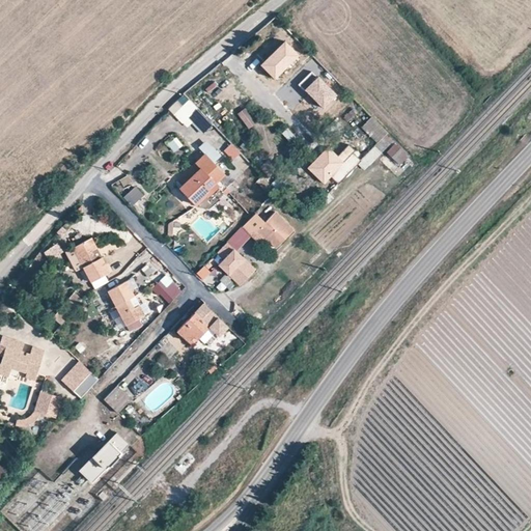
[(300,55),(286,40),(261,66),(275,80),(300,55)]
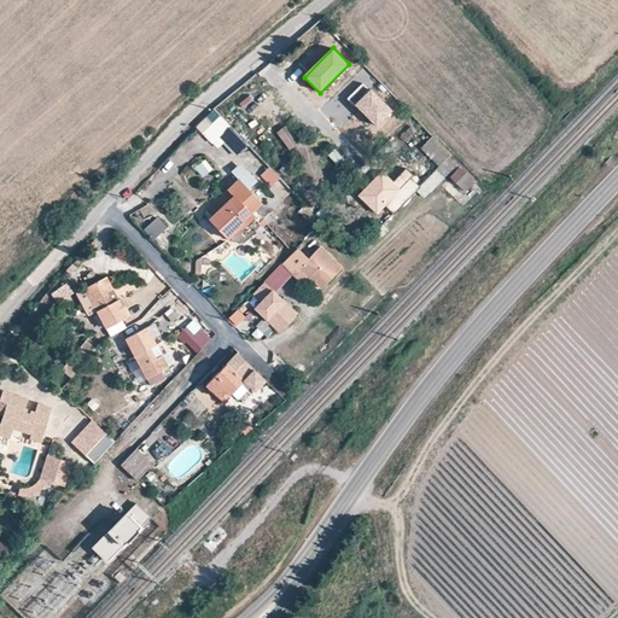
[(369,89),(362,82),(345,98),(354,105),(354,104),(375,126),(391,110),(371,88),(369,89)]
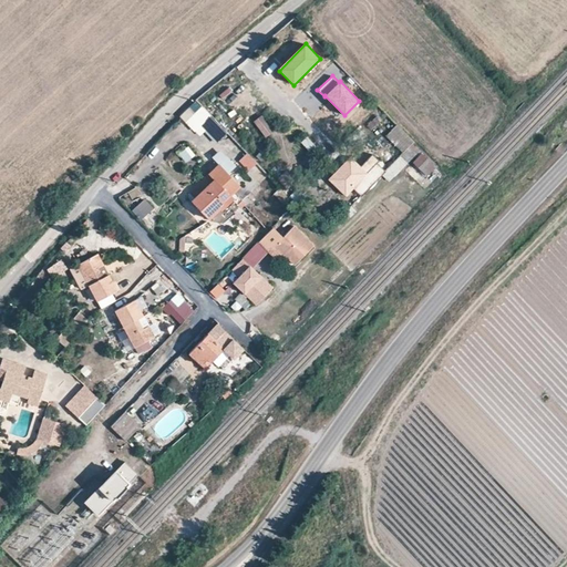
[(181,116),(202,137),(216,124),(196,102),(181,116)]
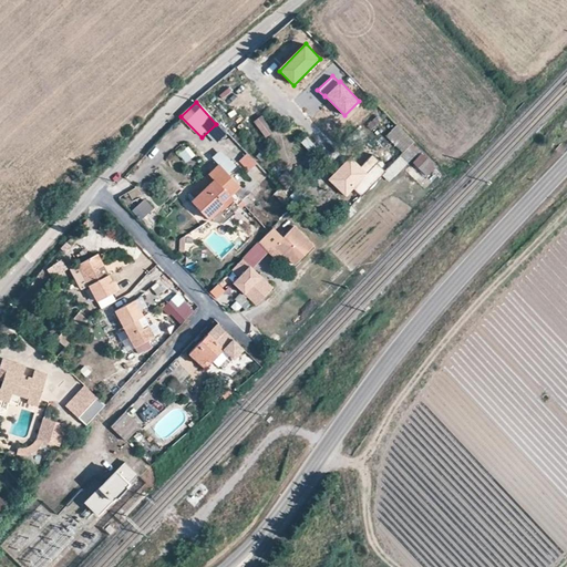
[(412,144),(414,142),(397,124),(385,135),(403,153),(405,151),(412,144)]
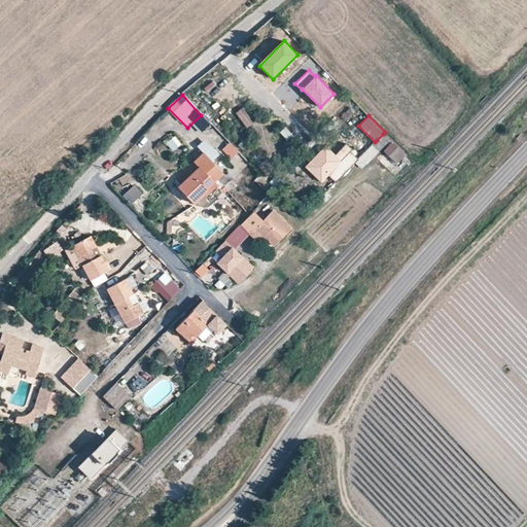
[(289,128),(282,132),(288,144),(295,141),(289,128)]
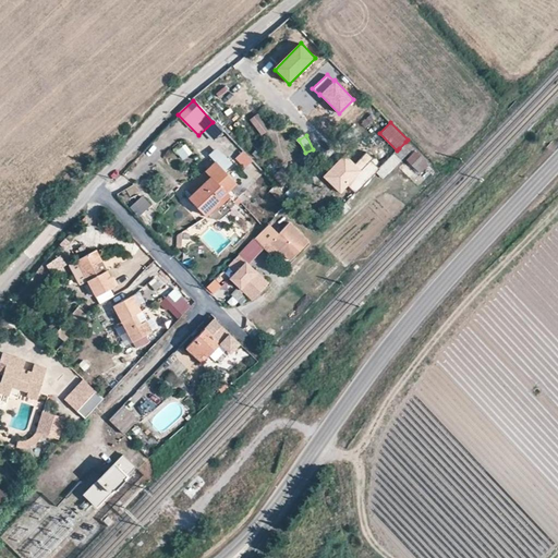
[(412,148),(405,142),(399,148),(397,150),(395,154),(401,160),(412,148)]
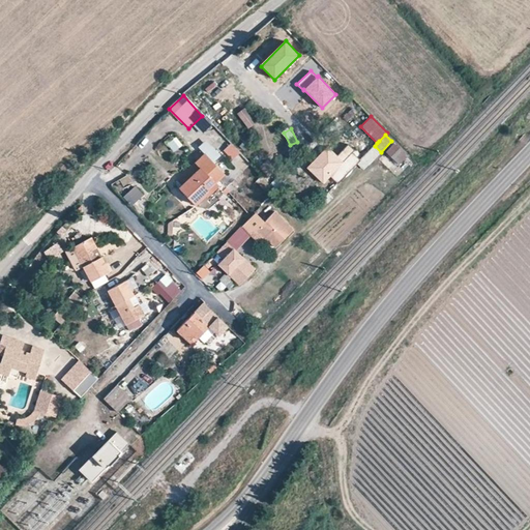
[(233,160),(241,152),(232,143),(224,150),(233,160)]
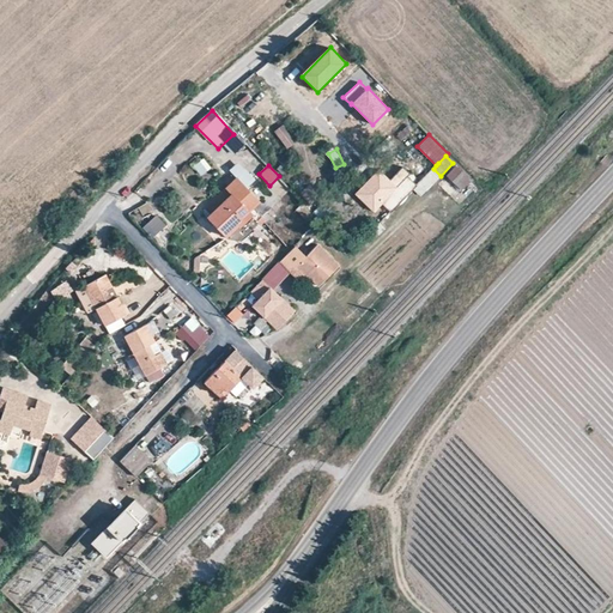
[(388,180),(378,170),(356,193),(375,213),(382,206),(389,213),(416,186),(406,176),(410,173),(402,165),(388,180)]
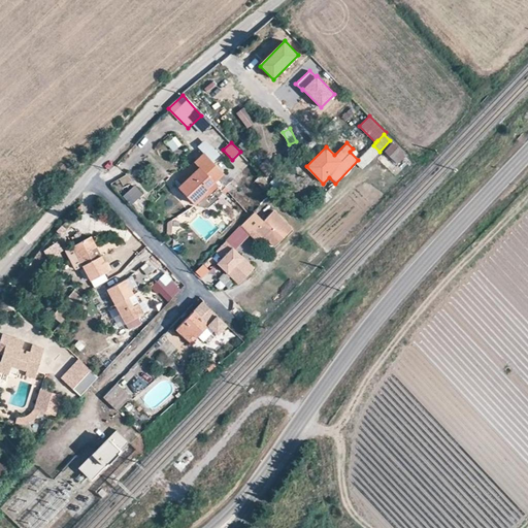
[(395,142),(385,152),(398,166),(408,157),(395,142)]
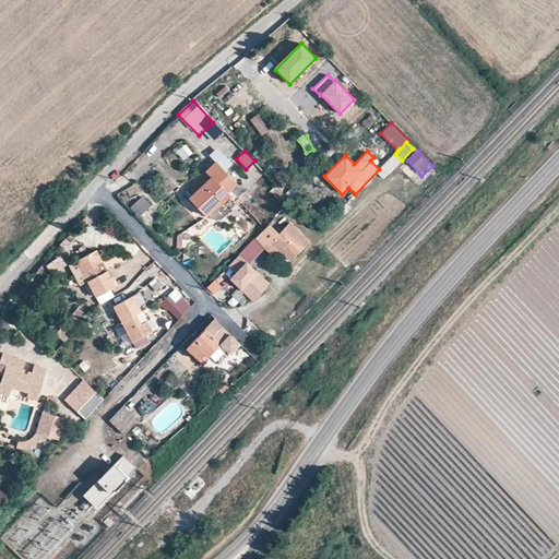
[(211,177),(201,186),(203,188),(191,199),(204,214),(227,194),(237,185),(217,163),(206,173),(211,177)]
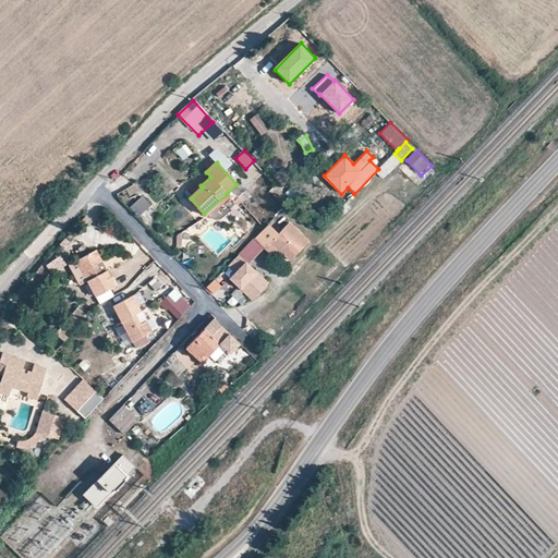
[(280,170),(274,177),(284,187),(291,181),(280,170)]
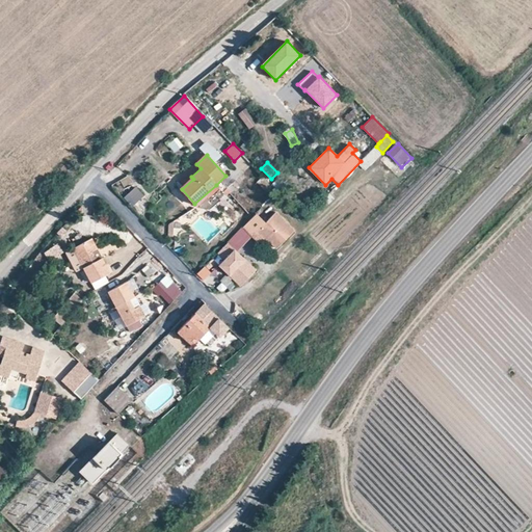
[(193,179),(191,177),(180,187),(182,189),(193,179)]
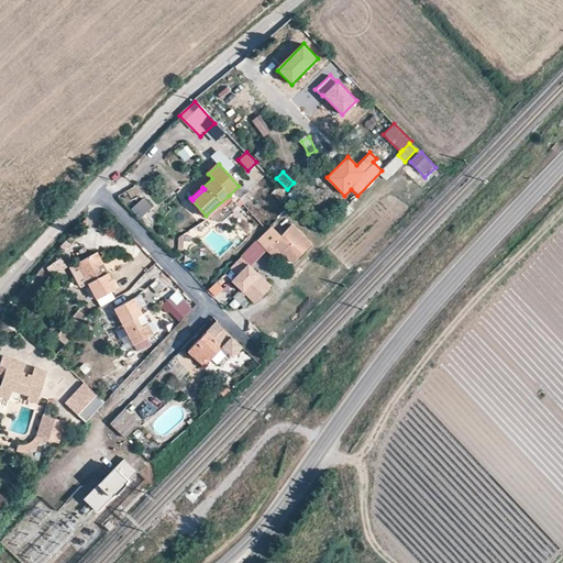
[(232,199),(229,196),(206,216),(210,219),(232,199)]
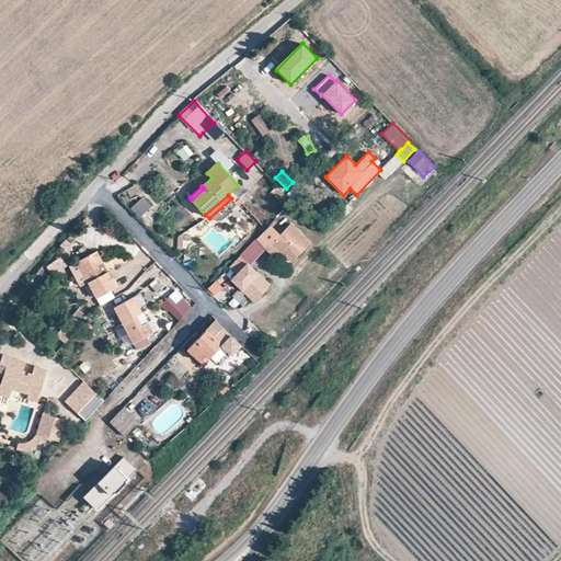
[(144,196),(130,209),(140,219),(153,206),(144,196)]
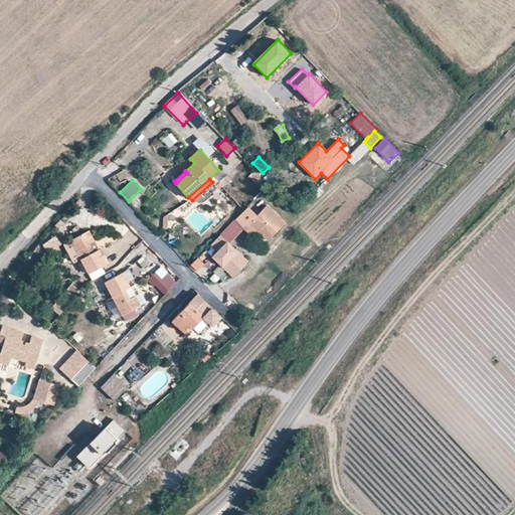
[(314,192),(310,196),(314,201),(319,197),(314,192)]
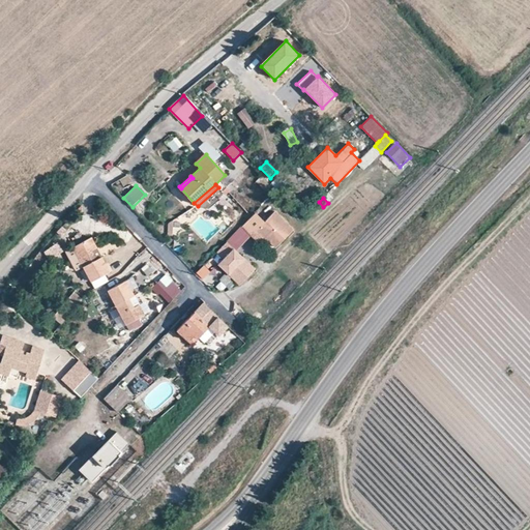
[(265,238),(275,248),(294,229),(274,211),(264,222),(255,213),(242,226),(260,243),(265,238)]
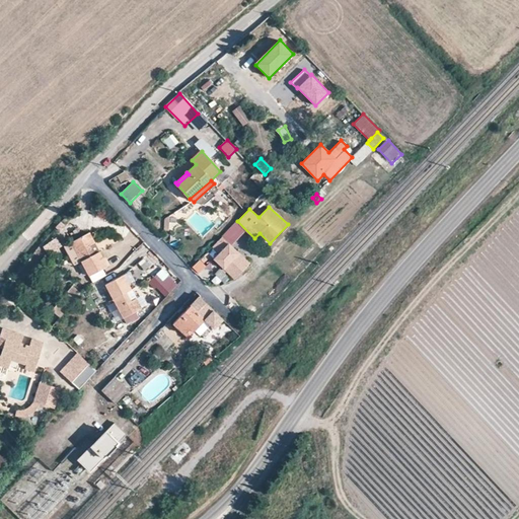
[(165,219),(167,227),(176,224),(174,216),(165,219)]
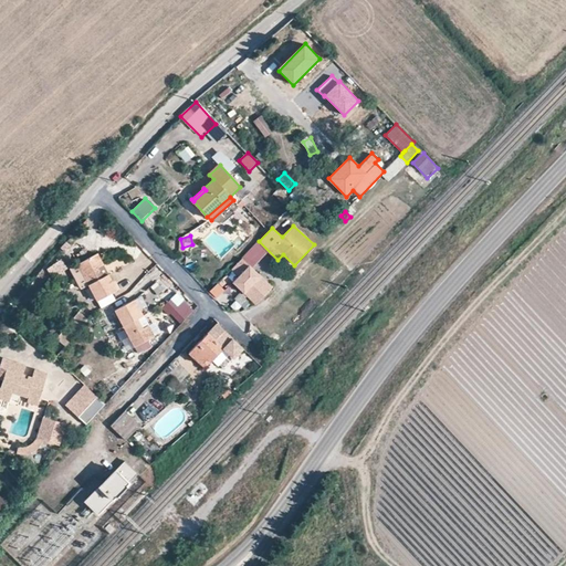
[(104,264),(97,253),(79,264),(88,284),(97,301),(117,290),(108,274),(103,278),(98,268),(104,264)]
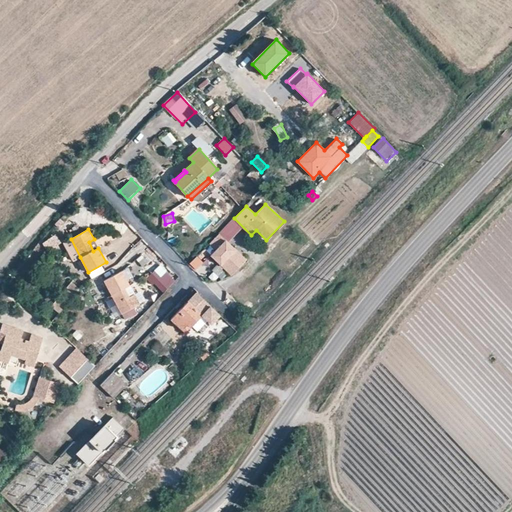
[(213,253),(226,240),(220,234),(206,247),(213,253)]
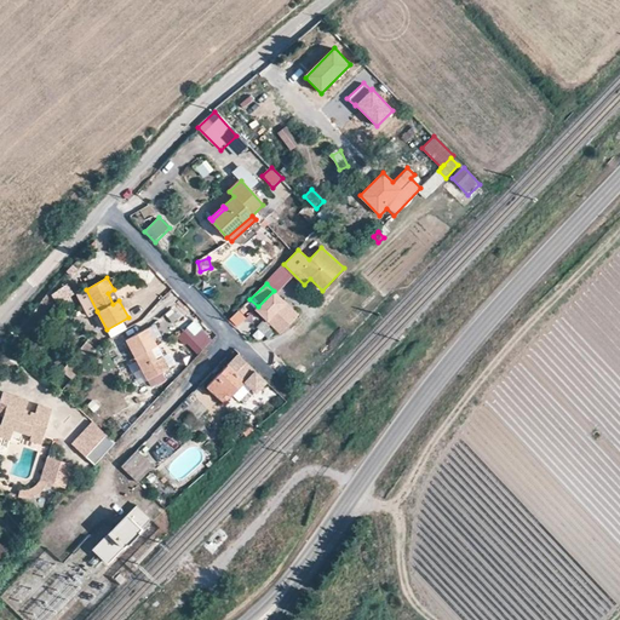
[(97,311),(86,290),(78,293),(90,316),(97,311)]
